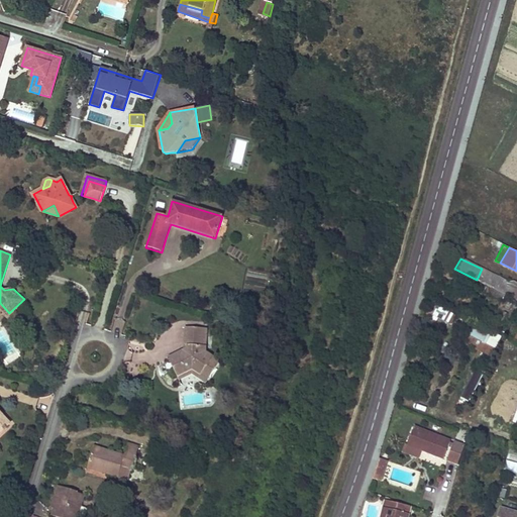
[(509,283),(482,269),(477,280),(514,300),(515,299),(516,294),(516,292),(506,287),(509,283)]
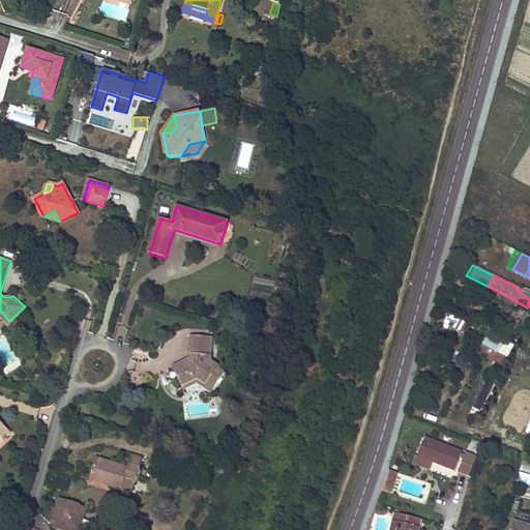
[(519,294),(529,299),(529,290),(527,289),(522,290),(519,294)]
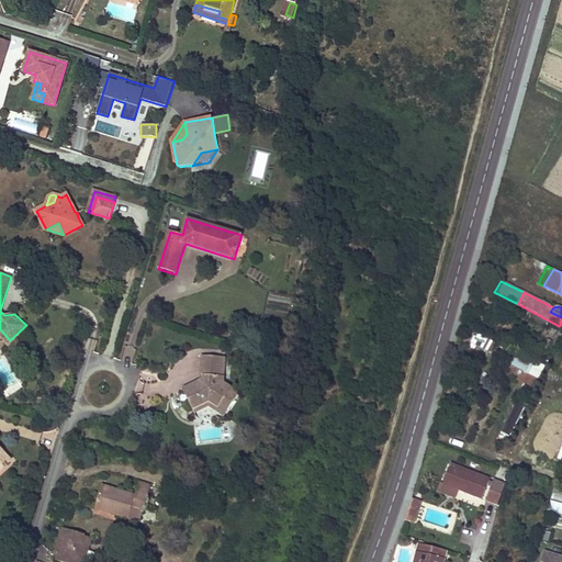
[(470,344),(485,353),(493,343),(476,333),(470,344)]
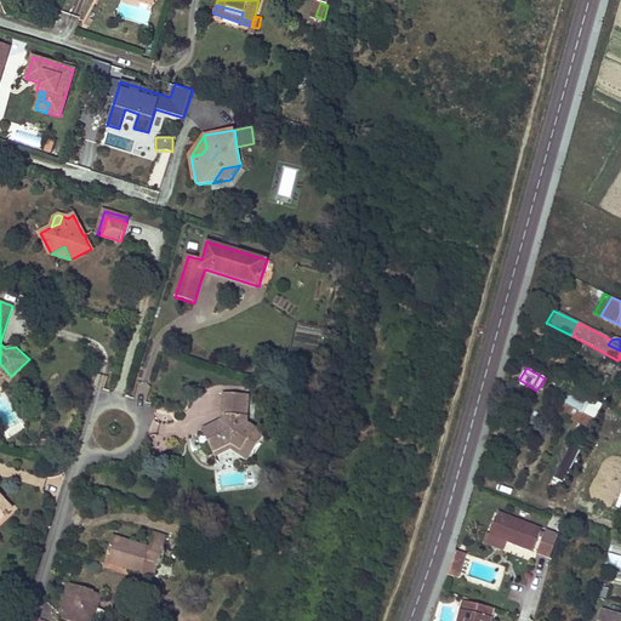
[(138,382),(134,398),(144,402),(151,387),(138,382)]
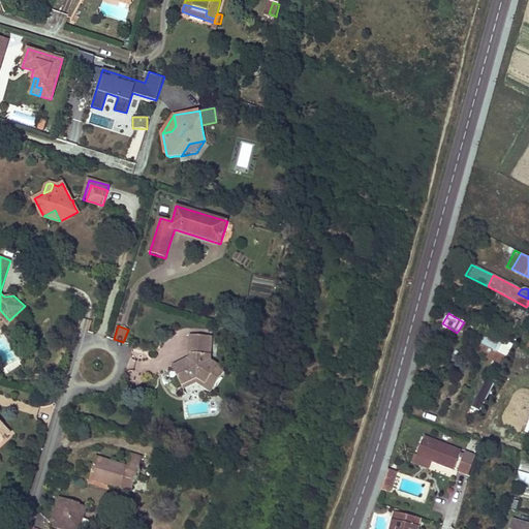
[(512,344),(487,331),(481,342),(507,355),(512,344)]
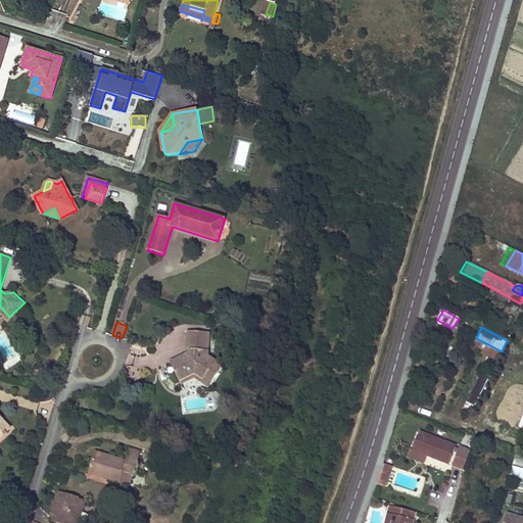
[(195,371),(210,382),(222,366),(207,354),(208,332),(191,330),(190,351),(186,353),(170,362),(179,379),(195,371)]
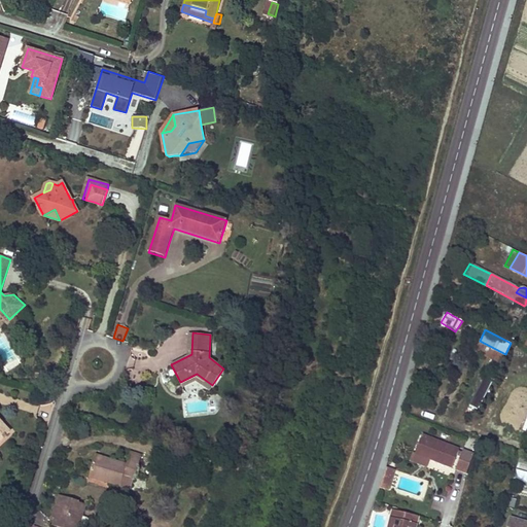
[(488,346),(480,341),(475,350),(484,355),(488,346)]
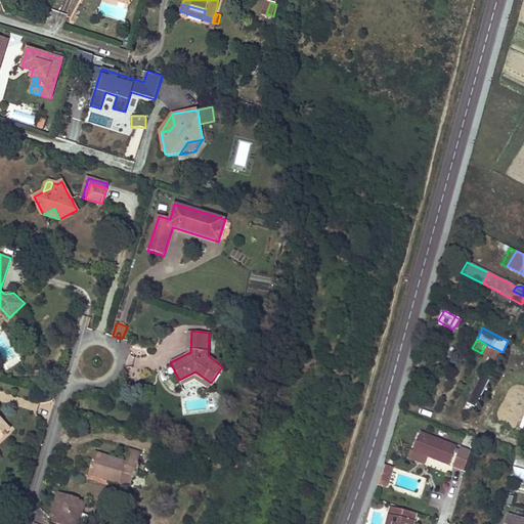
[(195,372),(179,380),(181,384),(194,377),(208,387),(211,383),(195,372)]
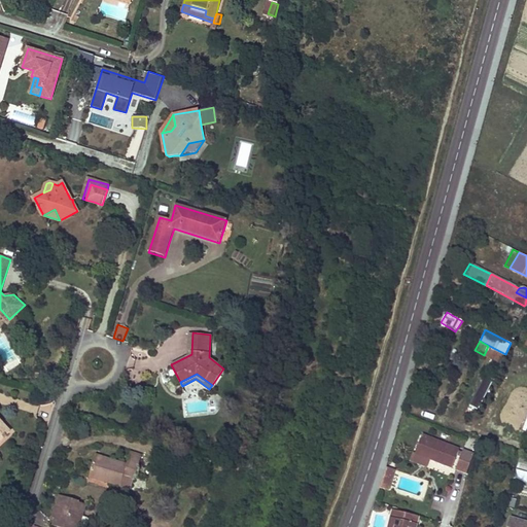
[(490,386),(484,383),(473,405),(480,407),(484,397),(485,397),(490,386)]
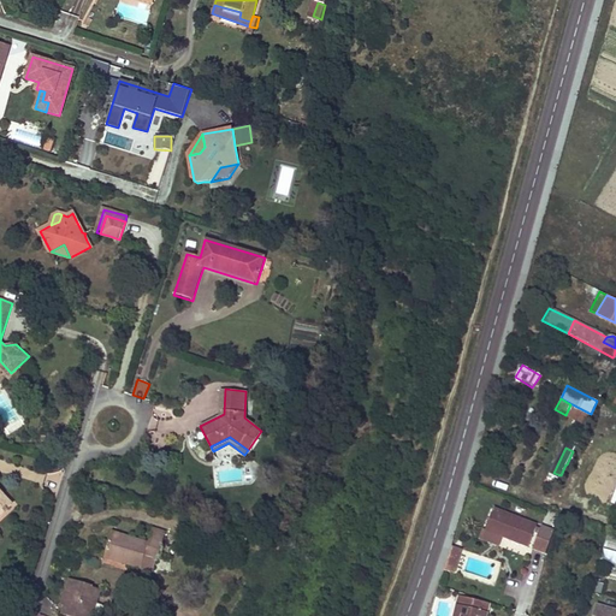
[(554,473),(552,472),(548,486),(555,490),(561,475),(554,473)]
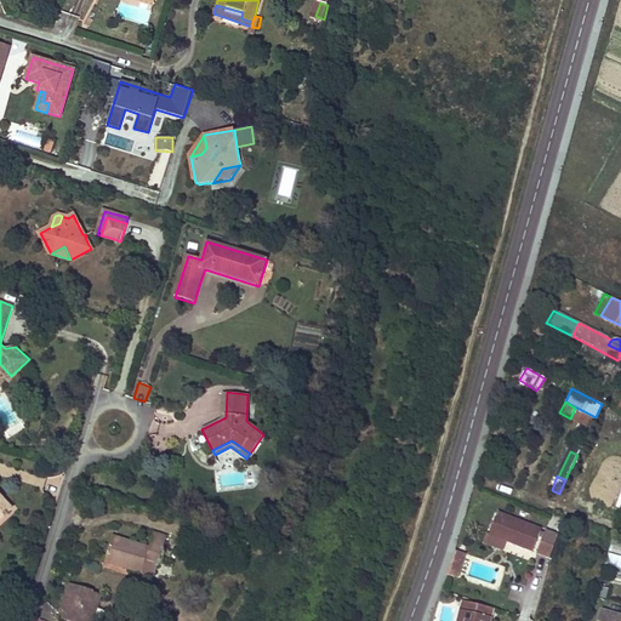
[(0,497),(0,518),(10,510),(0,497)]
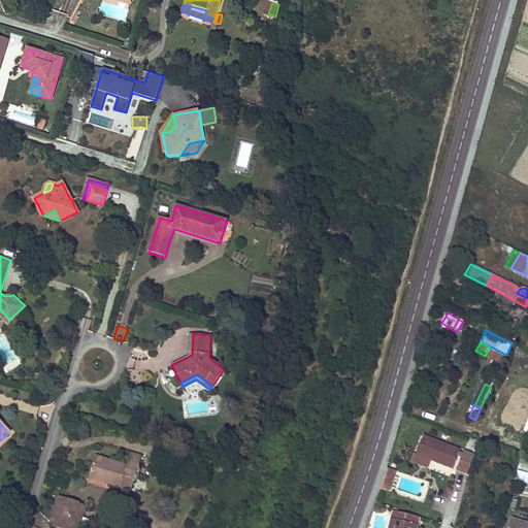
[(423,435),(416,455),(431,460),(453,469),(461,450),(423,435)]
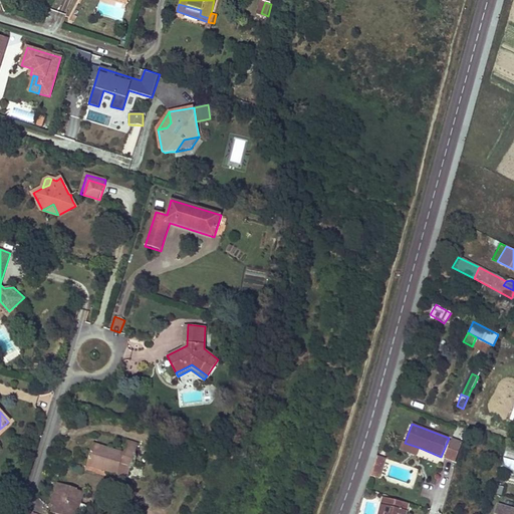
[(455,462),(463,442),(452,438),(445,458),(455,462)]
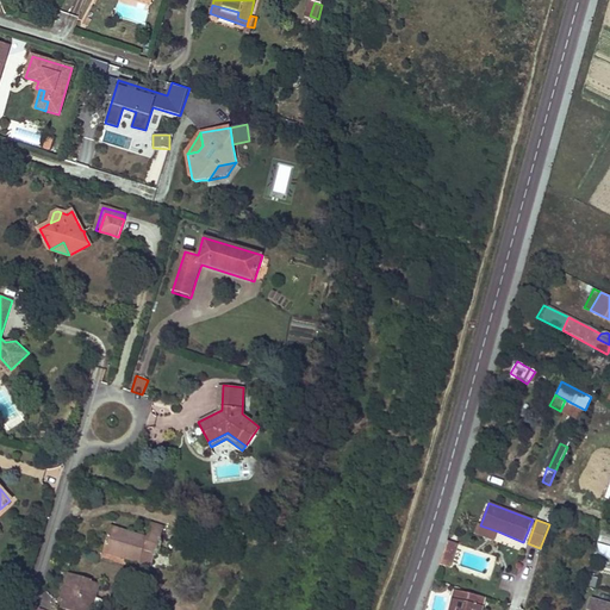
[(157,555),(162,541),(166,527),(154,523),(148,540),(112,528),(104,552),(141,564),(144,551),(154,554),(157,555)]
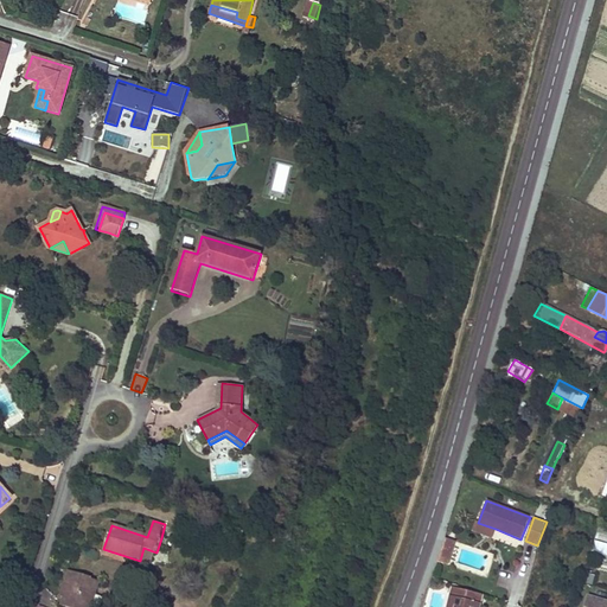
[(492,537),(496,529),(478,523),(475,522),(472,530),(492,537)]
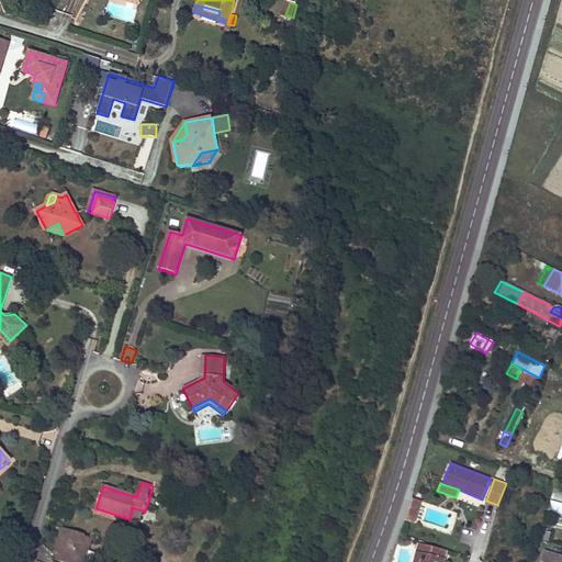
[(224,499),(227,490),(213,485),(210,494),(224,499)]
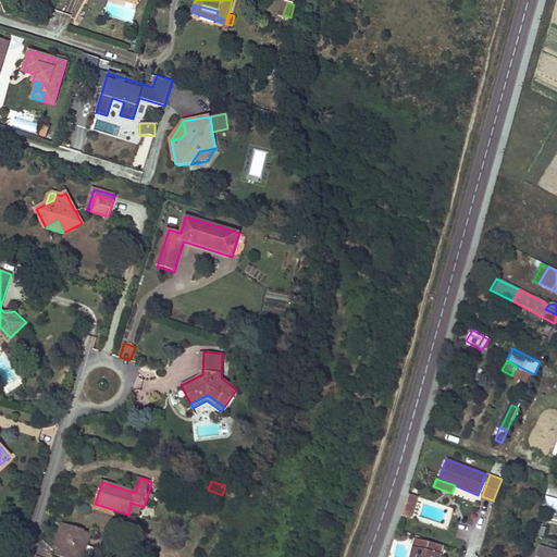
[(556,484),(551,482),(546,496),(556,498),(556,484)]
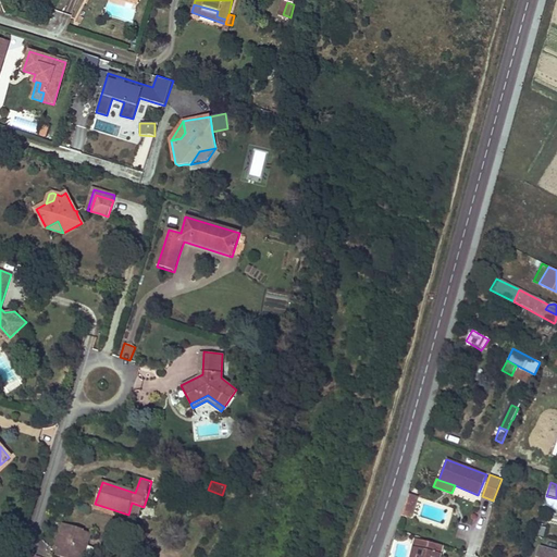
[(409,494),(404,511),(412,514),(418,496),(409,494)]
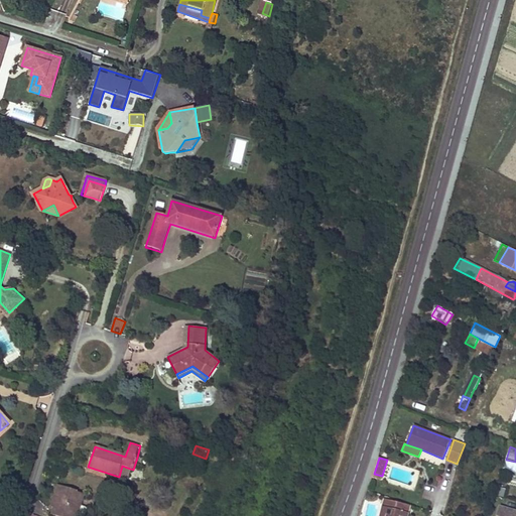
[(122,466),(119,477),(117,482),(125,484),(130,469),(122,466)]
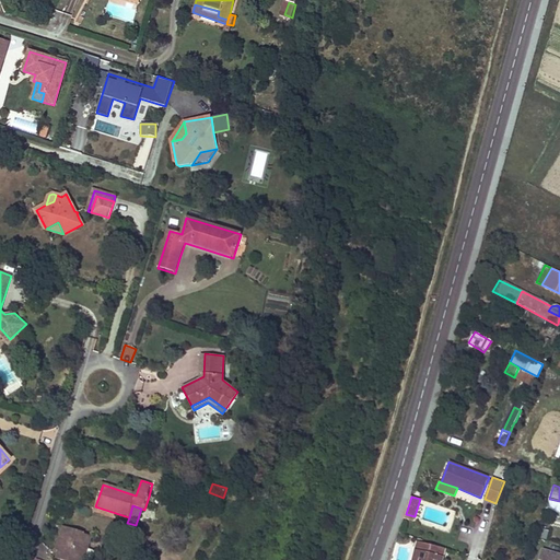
[(84,533),(63,526),(59,538),(62,538),(59,548),(56,558),(61,559),(83,559),(89,546),(92,536),(83,534),(84,533)]
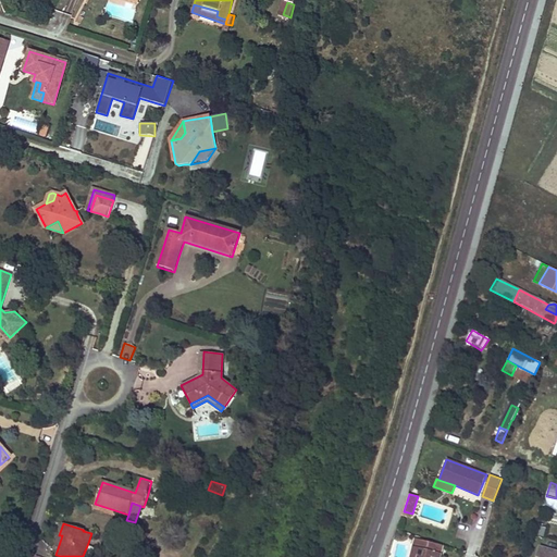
[(417,540),(411,556),(440,556),(443,546),(417,540)]
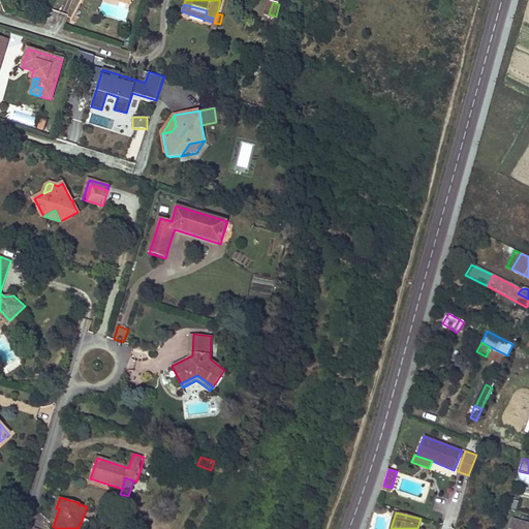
[(528,528),(528,524),(512,520),(508,528),(528,528)]
